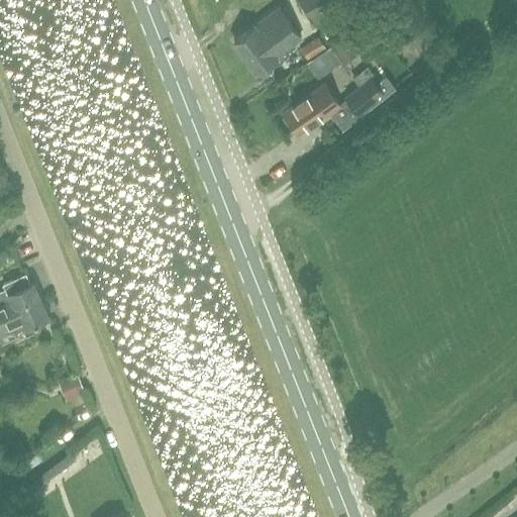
[(315,14),(332,4),(329,0),(298,0),(309,18),(315,14)]
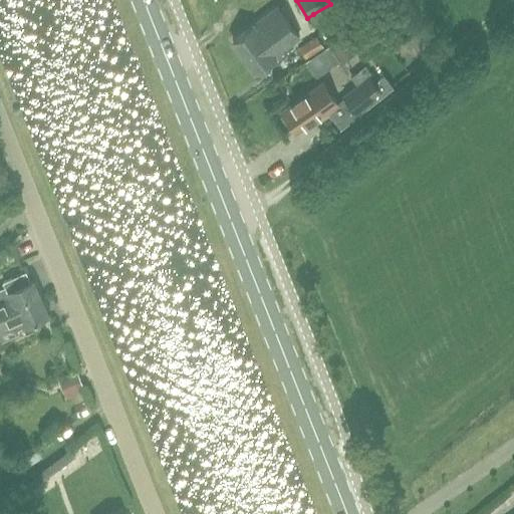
[(273,63),(292,47),(290,44),(299,37),(276,8),(231,43),(254,72),(270,60),(273,63)]
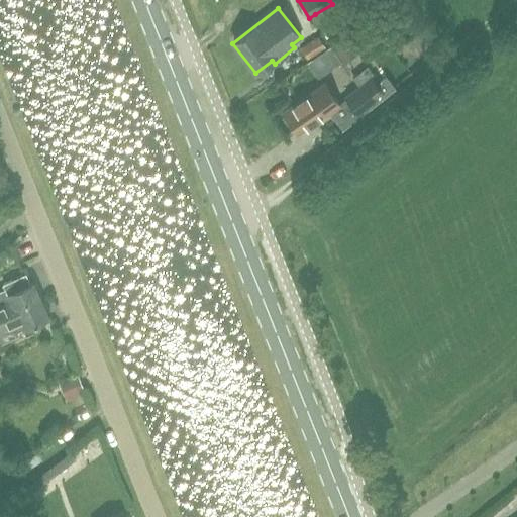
[(341,65),(359,53),(347,34),(329,46),(341,65)]
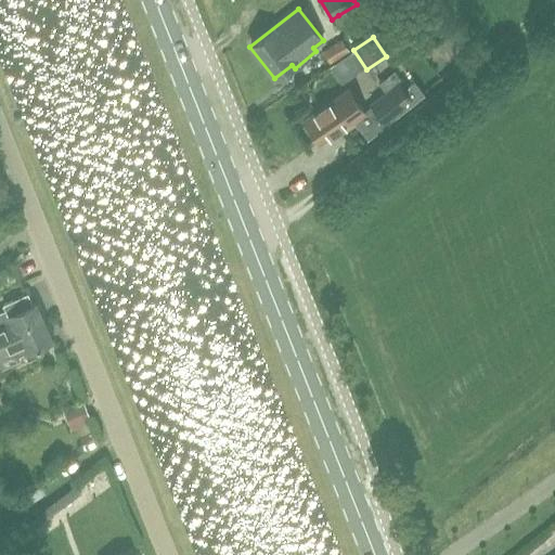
[(345,54),(349,51),(341,39),(322,52),(331,64),(345,54)]
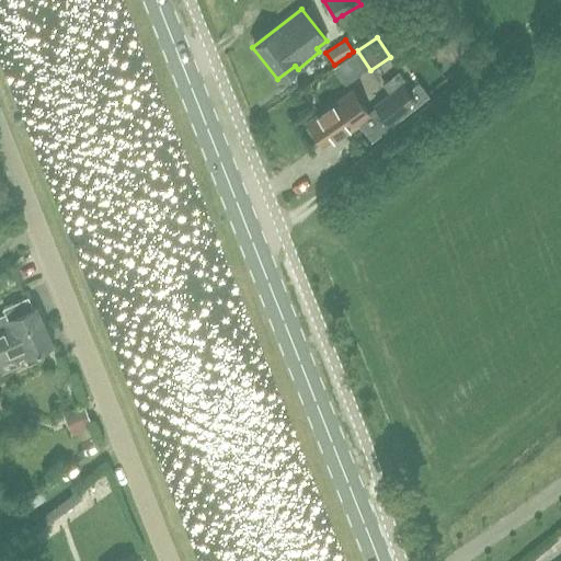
[(390,121),(414,101),(401,84),(404,81),(398,73),(381,87),(388,95),(377,104),(390,121)]
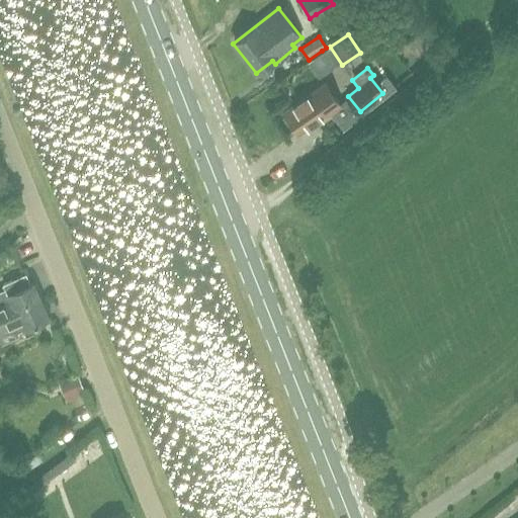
[(327,119),(344,106),(325,81),(284,112),(287,115),(284,117),(291,126),(293,124),(301,135),(325,117),(327,119)]
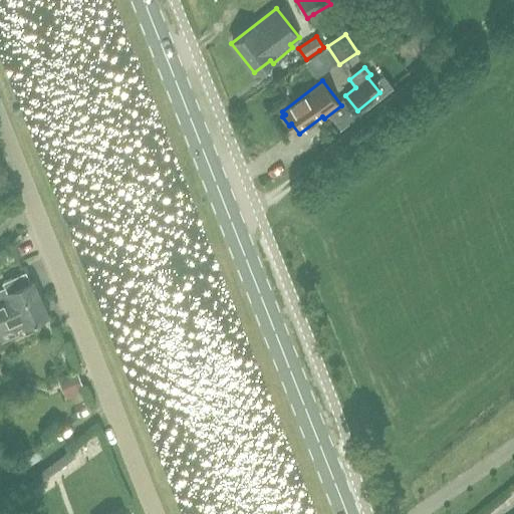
[(0,330),(21,321),(25,332),(26,333),(39,327),(36,320),(49,315),(34,279),(30,280),(26,271),(3,281),(5,286),(0,288),(0,330)]
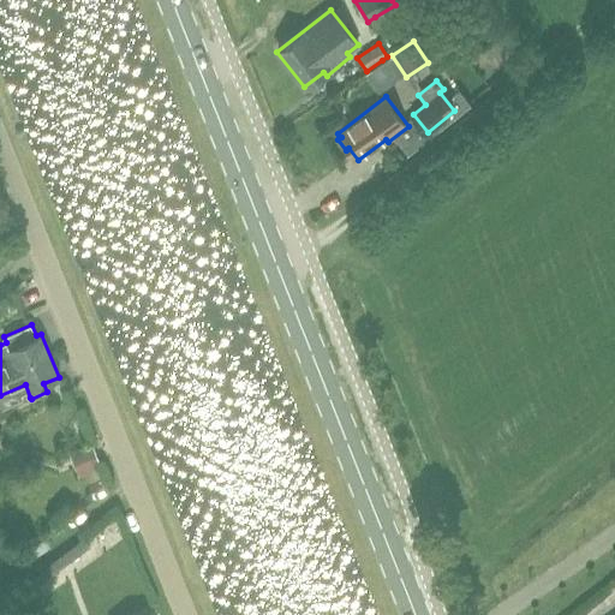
[(34,590),(96,543),(91,537),(84,543),(82,539),(28,581),(34,590)]
